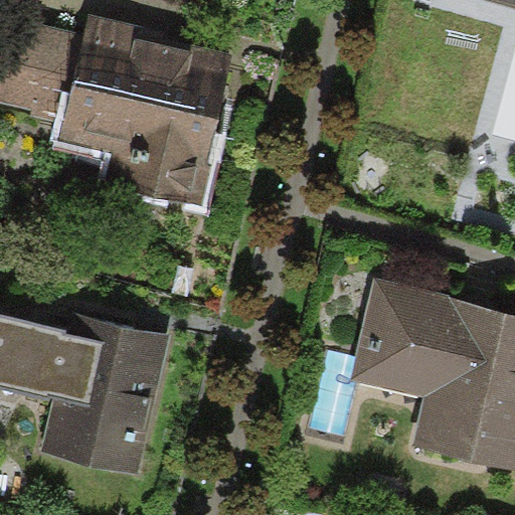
[(514,0),(472,0),(514,12),(514,0)]
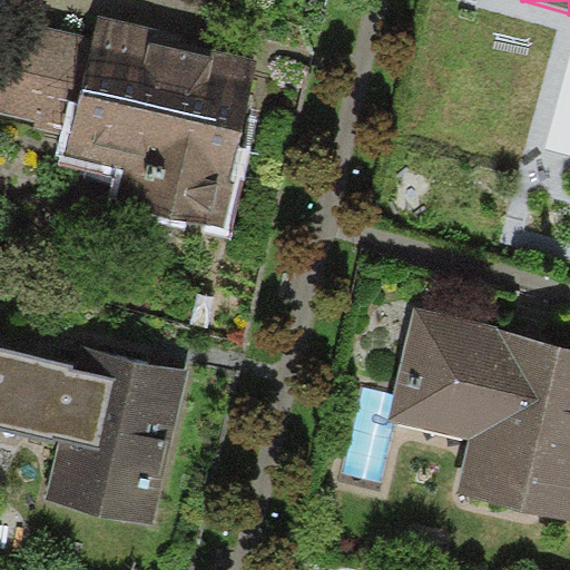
[(156,28),(98,15),(92,38),(69,129),(64,153),(124,167),(115,204),(224,231),(236,182),(229,179),(258,61),(154,37),(156,28)]
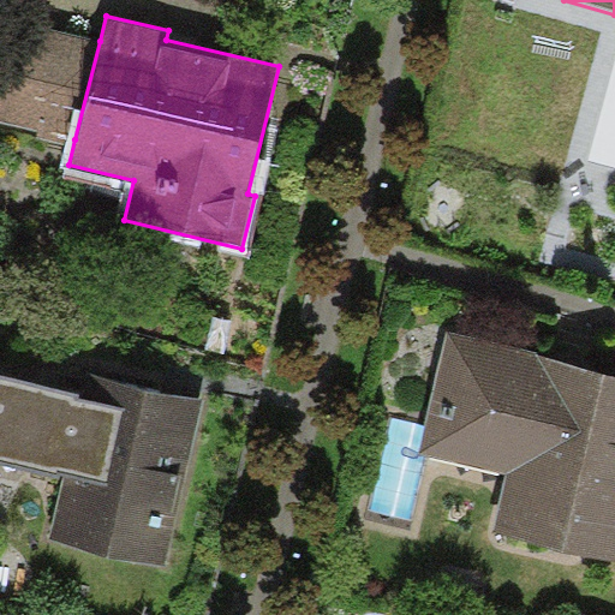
[(0,119),(75,139),(100,41),(13,18),(0,67),(0,119)]
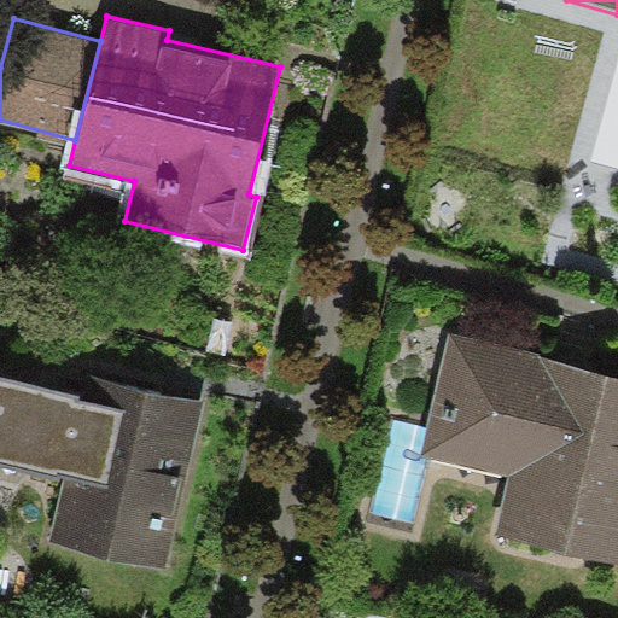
[(617,377),(449,338),(421,455),(508,476),(494,536),(617,565),(617,377)]
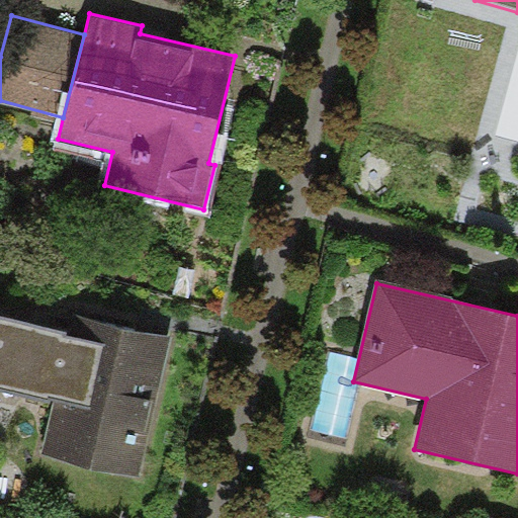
[(74,332),(0,315),(0,387),(54,401),(41,454),(140,478),(172,337),(78,316),(74,332)]
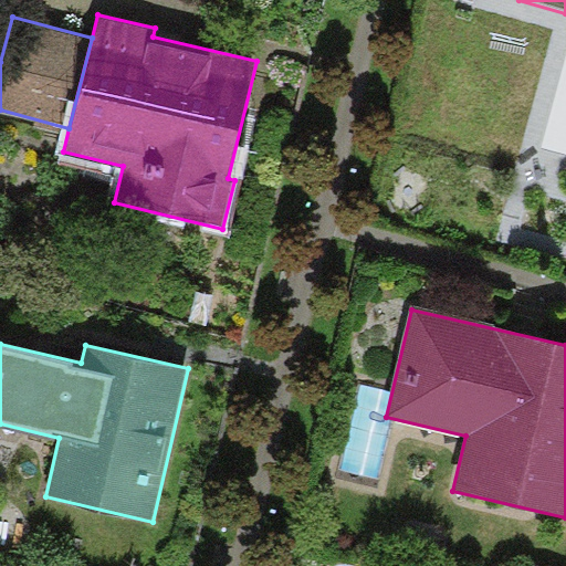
All buildings are outlined.
